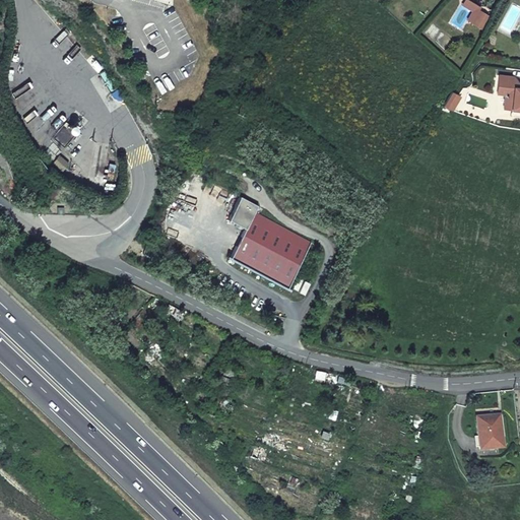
[(466,21),(472,24),(480,10),(482,8),(469,0),(464,0),(462,4),(472,11),(466,21)]
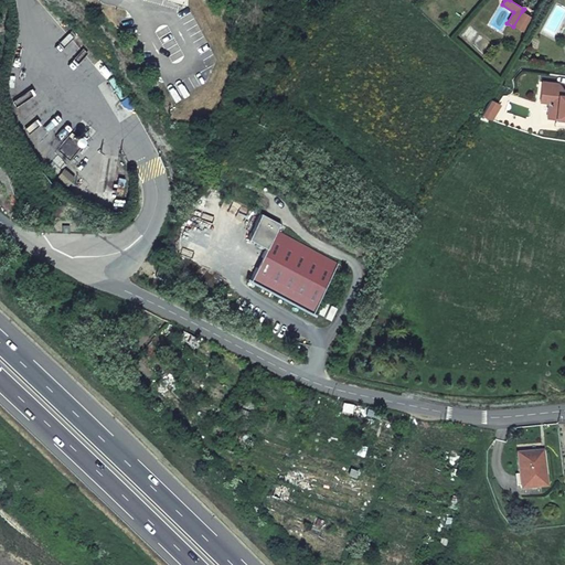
[(522,11),(513,27),(522,33),(532,17),(522,11)]
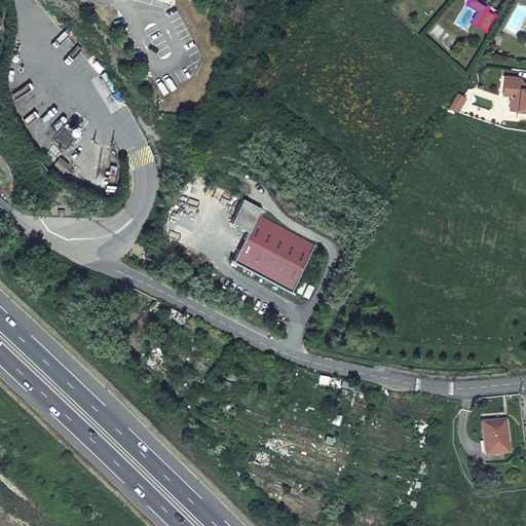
[(525,84),(520,78),(505,77),(504,96),(511,97),(509,111),(518,112),(517,118),(525,118),(525,84)]
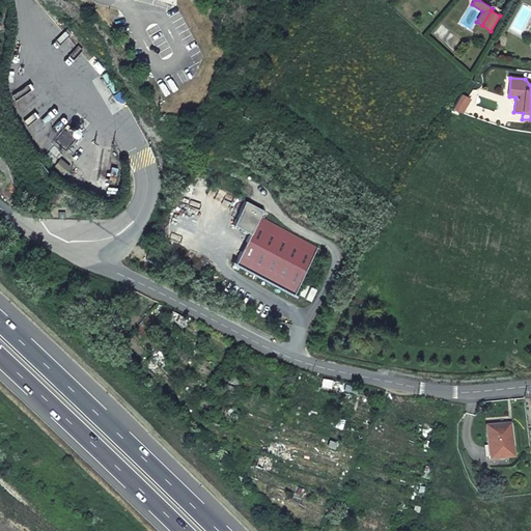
[(452,108),(463,113),(471,99),(469,98),(460,92),(452,108)]
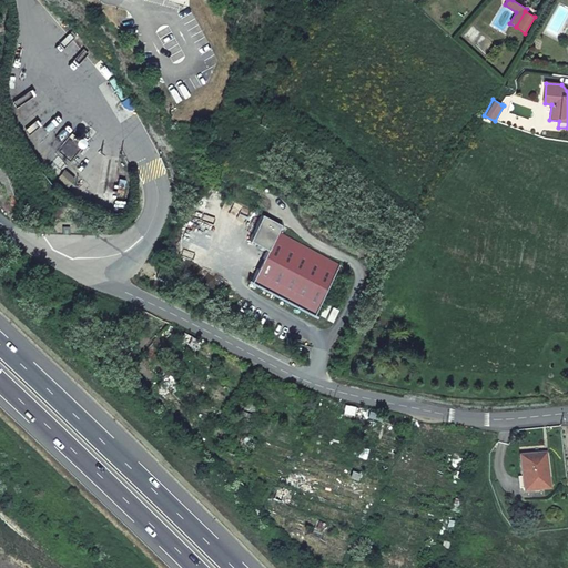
[(64,169),(56,178),(67,188),(75,179),(64,169)]
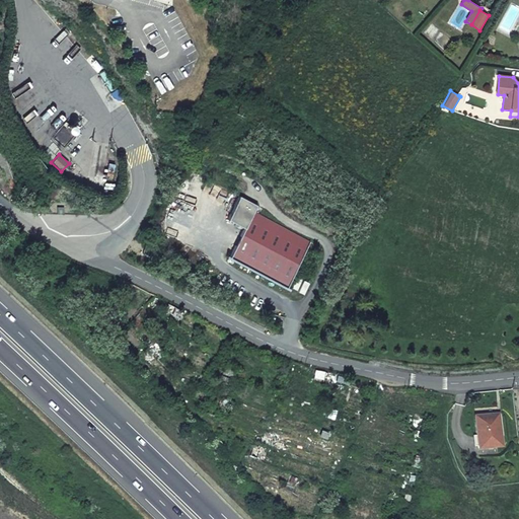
[(115,164),(107,163),(105,176),(113,177),(115,164)]
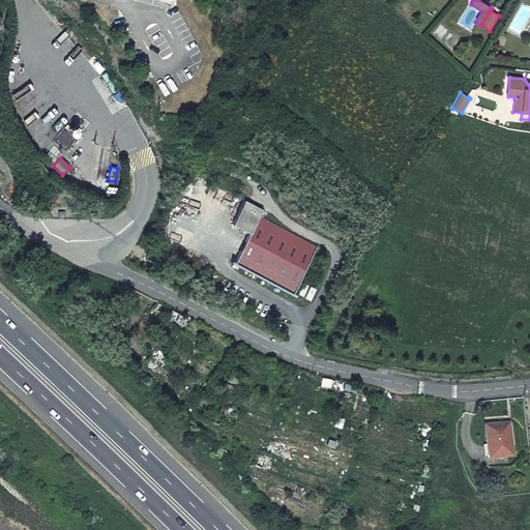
[(232,224),(252,234),(261,216),(263,210),(244,201),(232,224)]
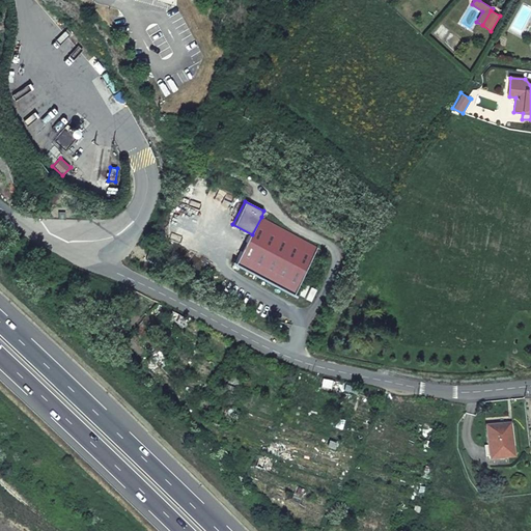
[(264,280),(292,295),(318,247),(261,217),(252,234),(235,264),(264,280)]
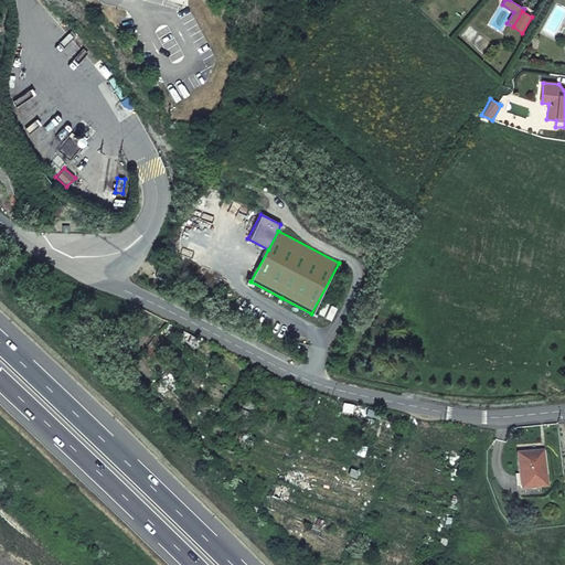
[(531,451),(516,454),(521,491),(550,489),(546,450),(531,451)]
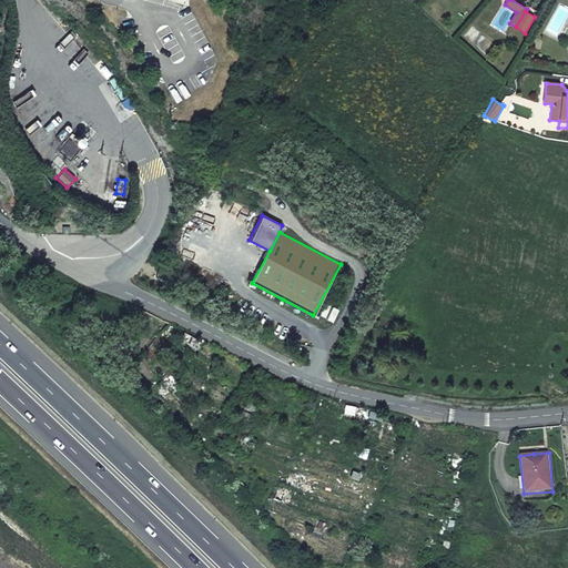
All buildings are outlined.
